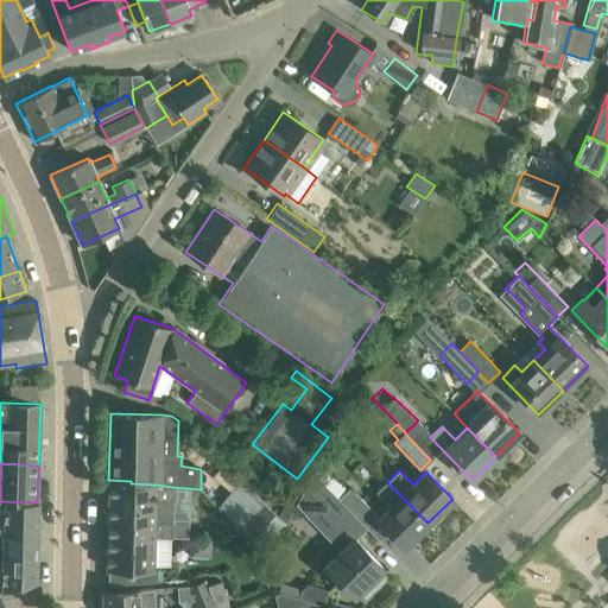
[(314,524),(339,499),(323,483),(314,474),(296,505),(314,524)]
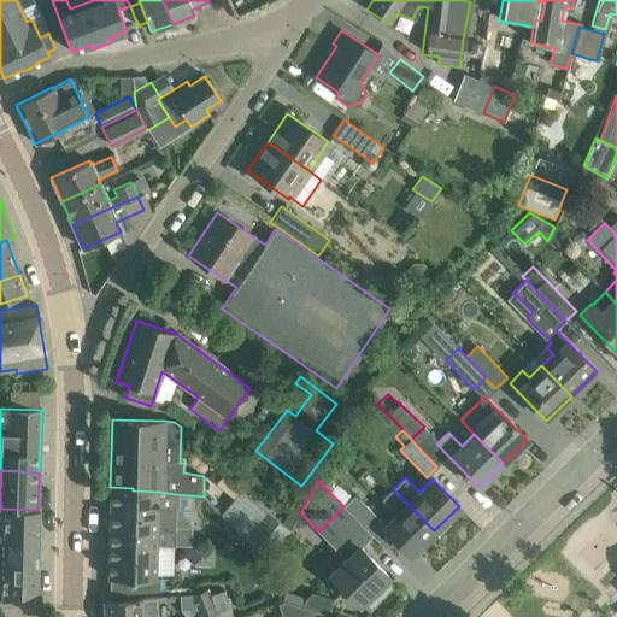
[(370,533),(378,524),(410,554),(434,530),(393,489),(371,510),(354,494),(353,497),(336,481),(328,491),(344,506),(370,533)]
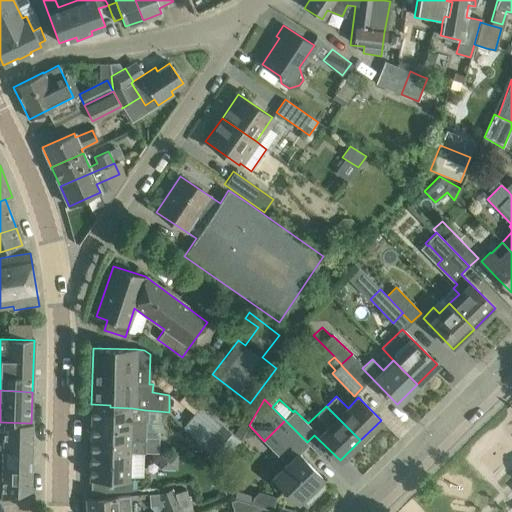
[(110,405),(91,404),(90,440),(109,440),(109,428),(129,429),(129,440),(145,440),(145,439),(145,410),(132,408),(110,407),(110,405)]
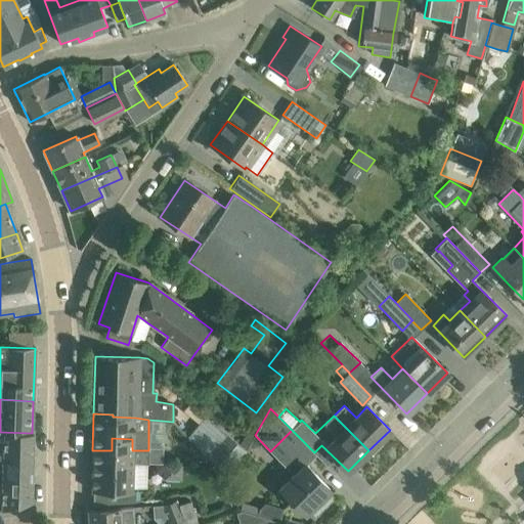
[(205,416),(187,438),(206,455),(226,474),(248,449),(205,416)]
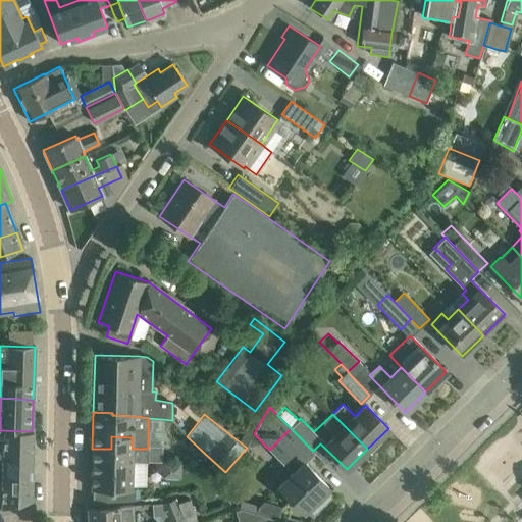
[(0,507),(31,500),(33,431),(32,431),(0,430),(0,507)]
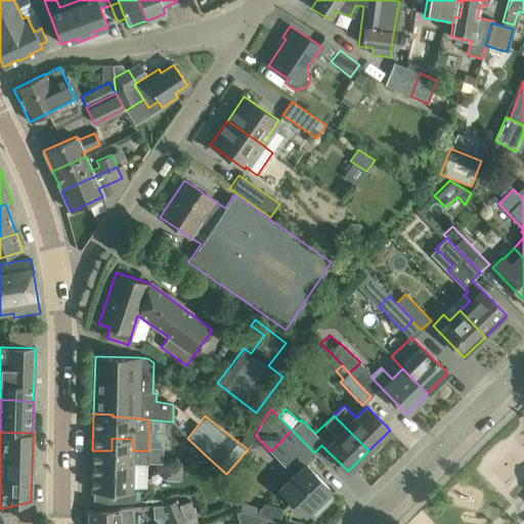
[(112,450),(92,450),(91,491),(93,491),(92,505),(135,501),(135,491),(132,491),(132,464),(147,464),(147,456),(148,450),(132,450),(132,439),(112,438),(112,450)]
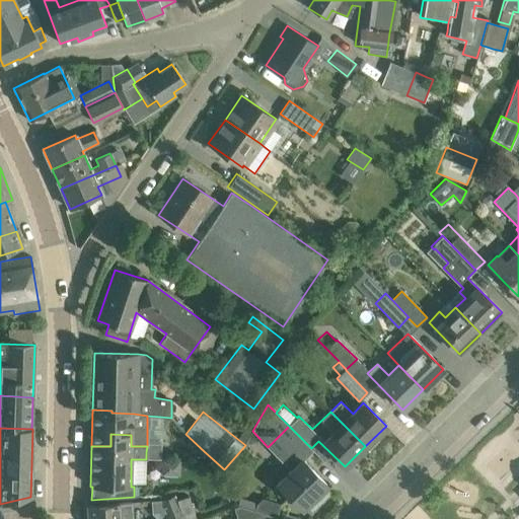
[(291,471),(277,485),(301,509),(326,485),(287,444),(275,455),(291,471)]
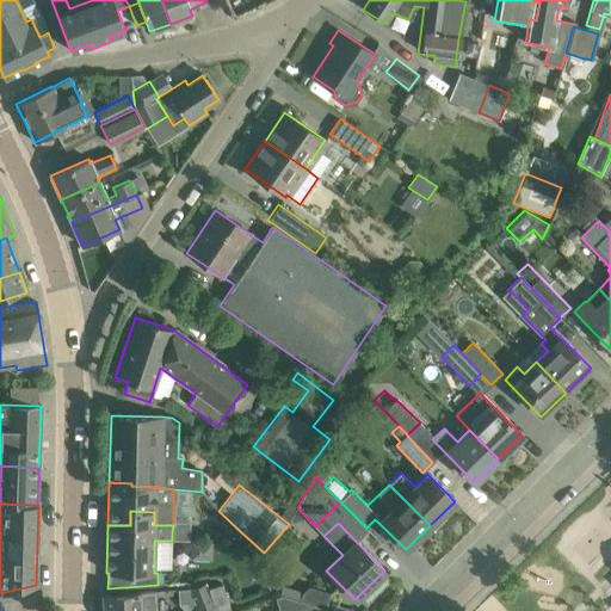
[(172,532),(172,541),(189,542),(189,524),(173,524),(173,525),(172,532)]
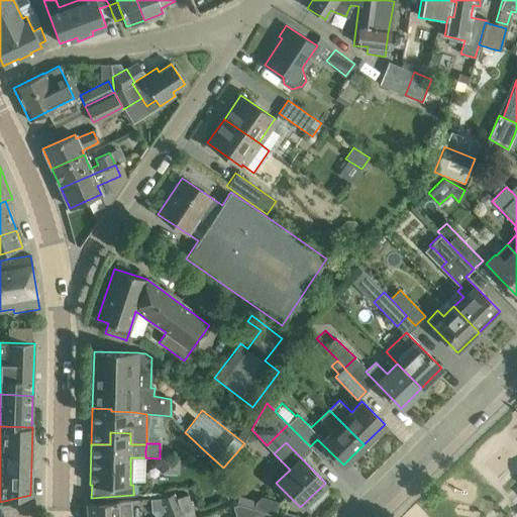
[(194,446),(177,445),(176,458),(195,459),(195,456),(194,456),(194,446)]
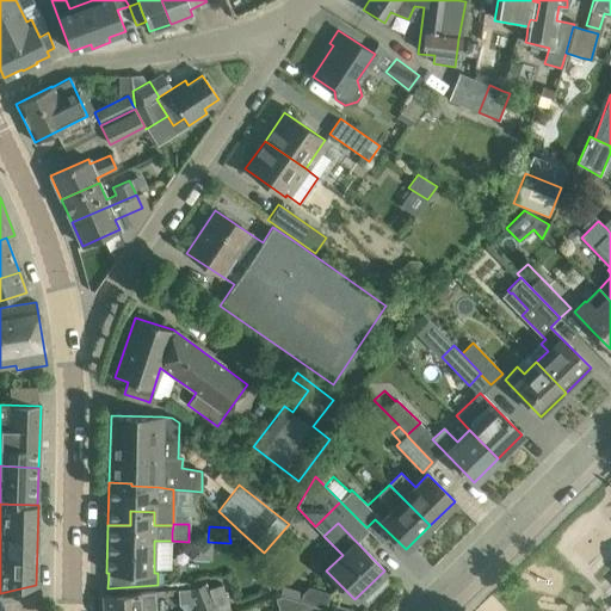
[(193,604),(196,610),(232,610),(221,582),(208,588),(205,582),(189,590),(193,604)]
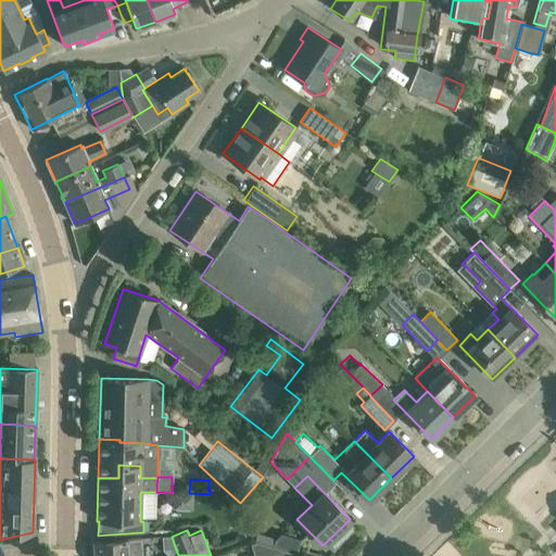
[(257,533),(254,542),(254,543),(258,542),(273,546),(275,539),(257,533)]
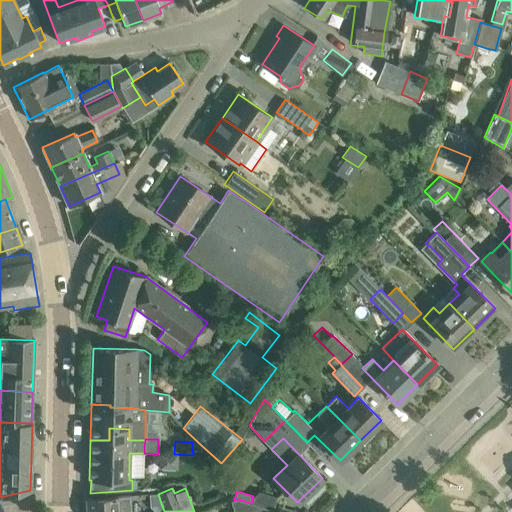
[(158,494),(148,495),(149,507),(162,506),(158,494)]
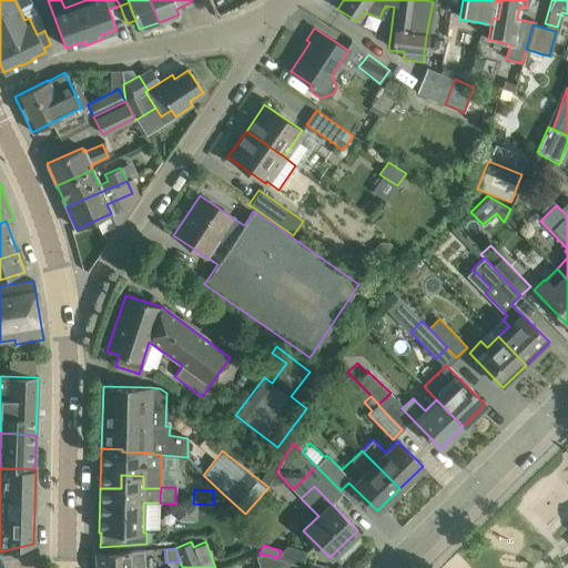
[(179,567),(179,563),(165,566),(140,567),(138,550),(130,551),(95,555),(95,567),(179,567)]
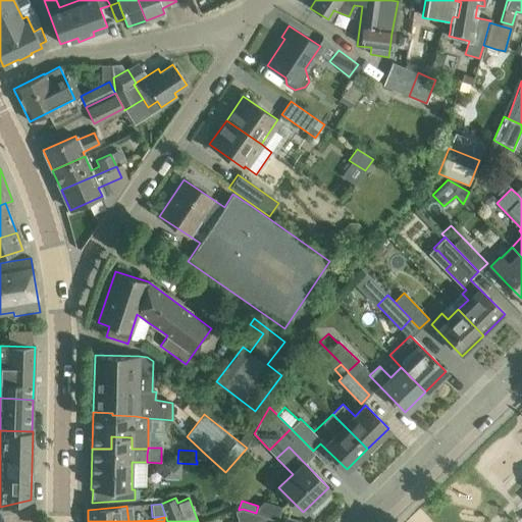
[(239,510),(235,511),(238,521),(265,521),(267,517),(256,513),(243,509),(239,510)]
